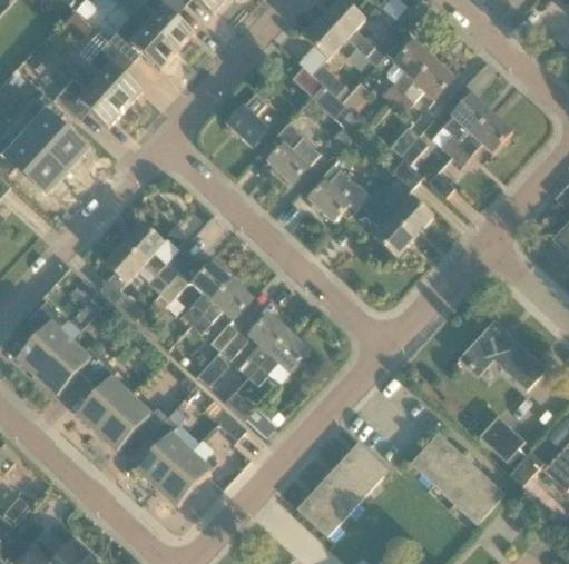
[(84,0),(76,9),(86,19),(97,6),(90,0),(84,0)]
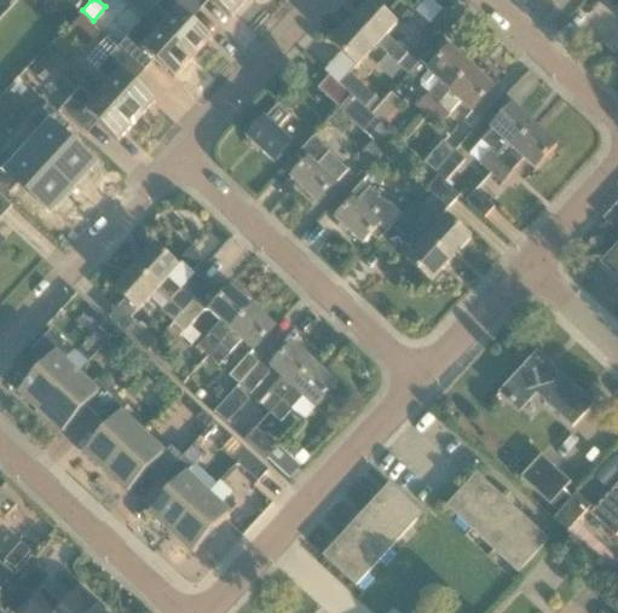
[(185,13),(196,3),(194,0),(157,0),(155,4),(168,16),(160,25),(192,57),(211,36),(185,13)]
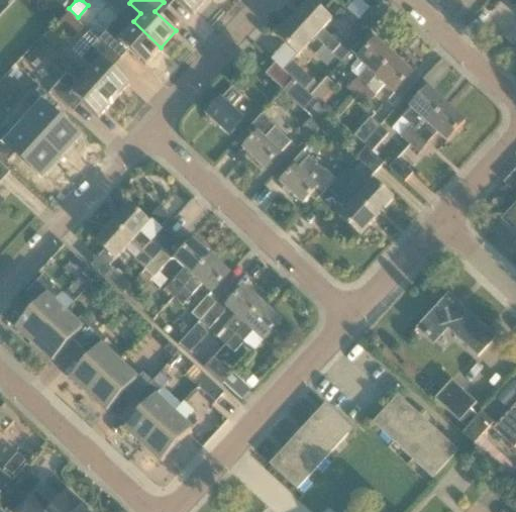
[(162,0),(164,2),(165,0),(180,0),(193,12),(204,0),(162,0)]
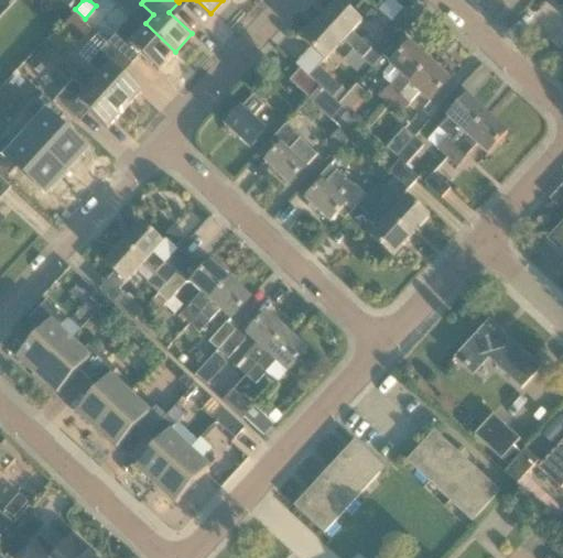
[(370,46),(352,29),(361,19),(342,0),(337,0),(321,18),(354,47),(371,65),(390,44),(380,35),(370,46)]
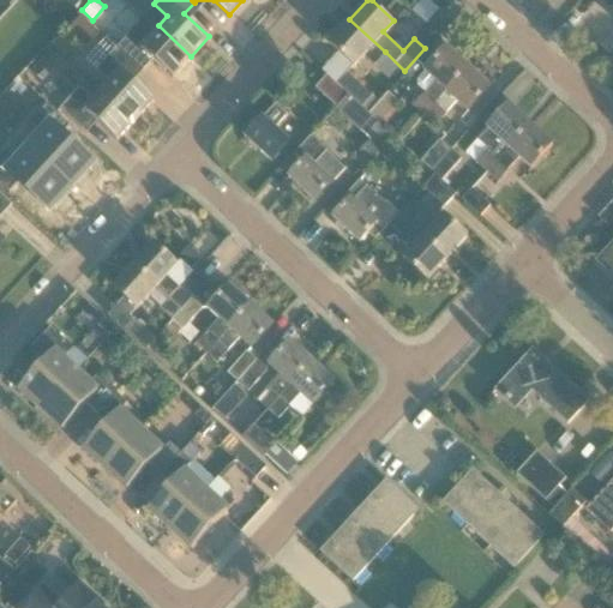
[(391,11),(402,20),(409,12),(398,2),(391,11)]
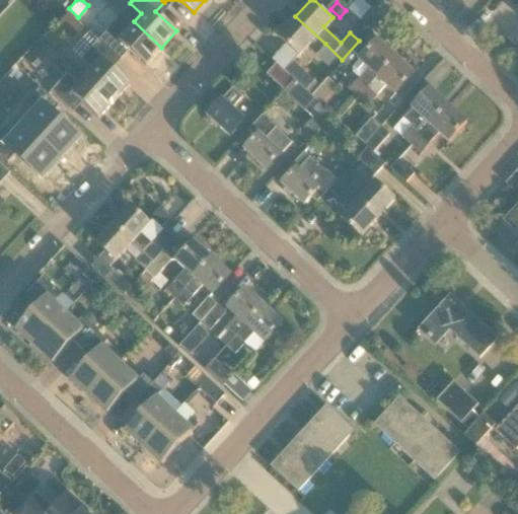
[(55,23),(71,39),(83,25),(67,10),(55,23)]
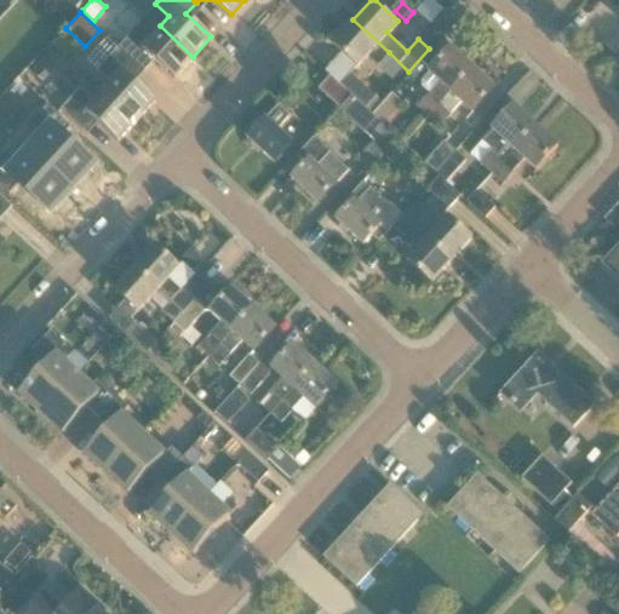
[(379,63),(389,52),(353,19),(333,41),(357,64),(368,52),(379,63)]
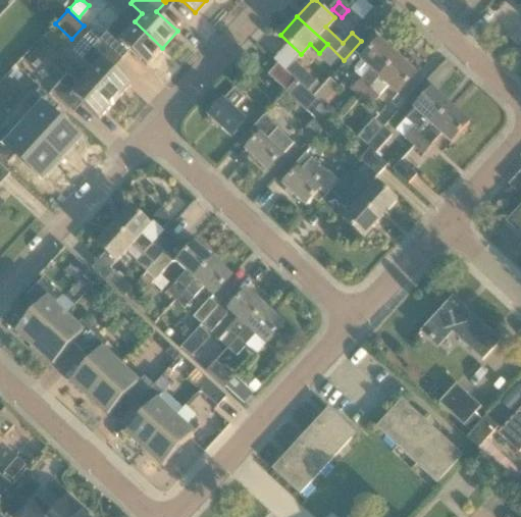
[(162,48),(135,21),(126,31),(114,19),(99,37),(117,54),(125,45),(147,64),(162,48)]
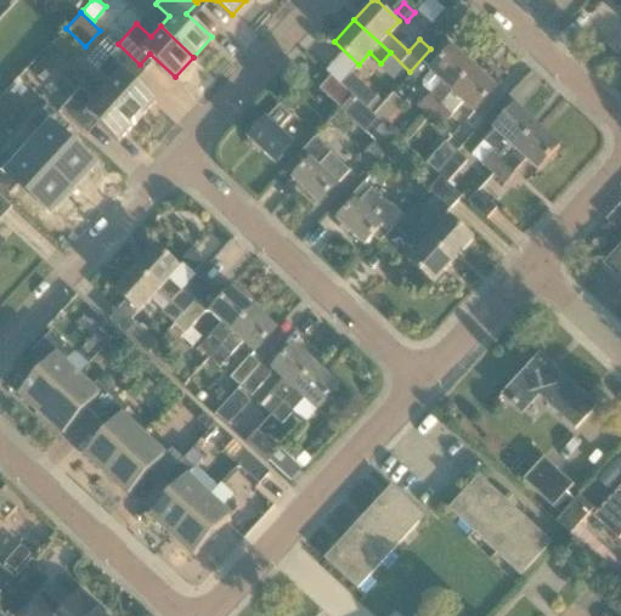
[(130,75),(140,65),(118,44),(107,56),(122,69),(111,80),(103,89),(136,119),(156,99),(130,75)]
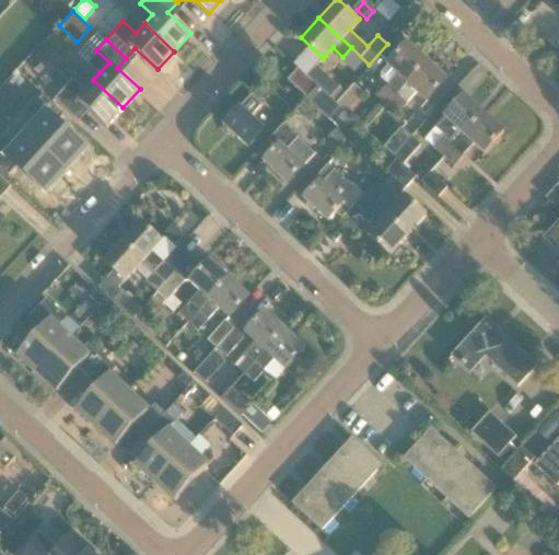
[(387,102),(427,58),(407,39),(387,61),(387,62),(381,70),(381,74),(388,81),(377,92),(387,102)]
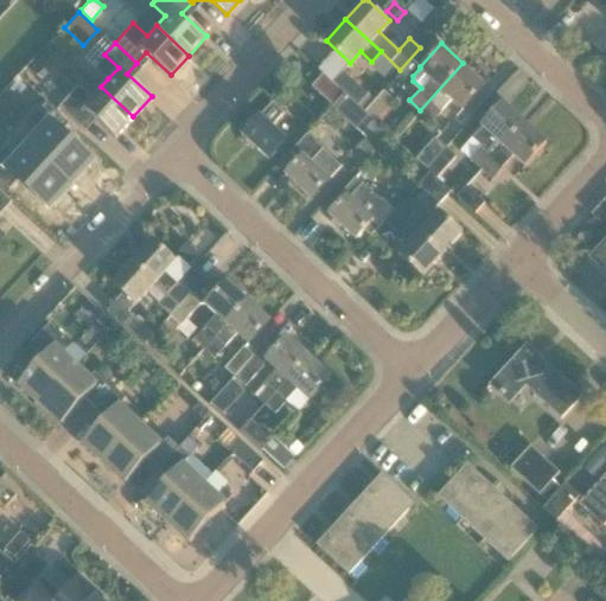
[(49,45),(39,56),(52,66),(62,56),(49,45)]
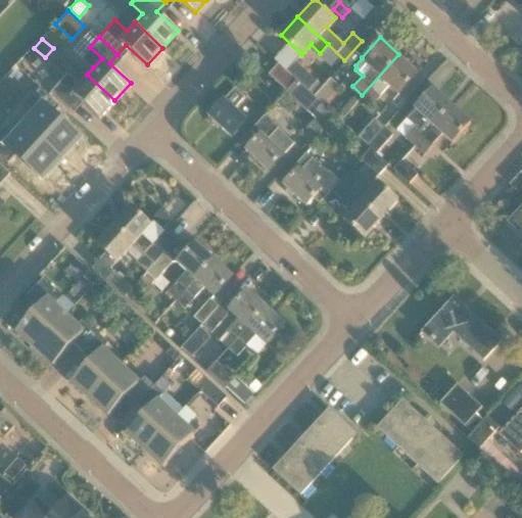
[(90,47),(82,56),(93,67),(102,58),(90,47)]
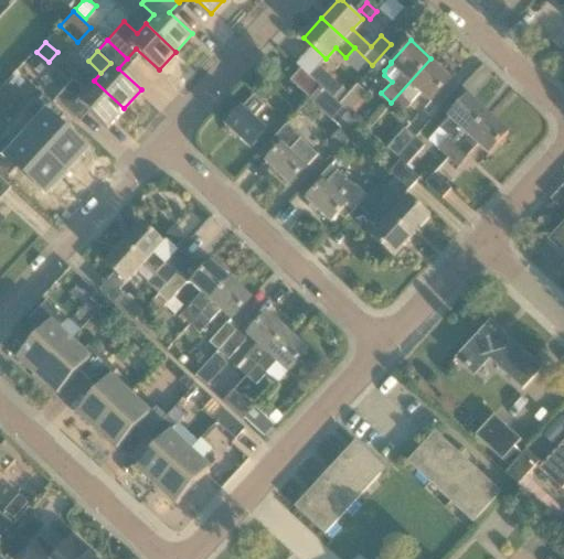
[(431,99),(450,77),(431,58),(391,103),(401,110),(421,89),(431,99)]
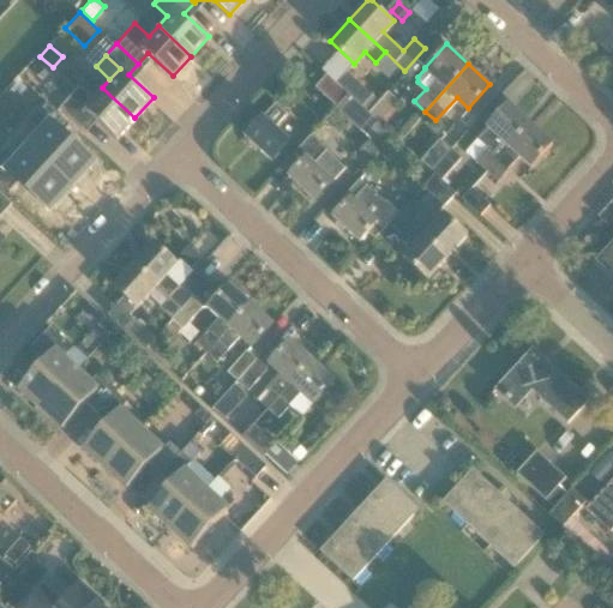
[(367,109),(378,98),(346,68),(336,80),(347,90),(367,109)]
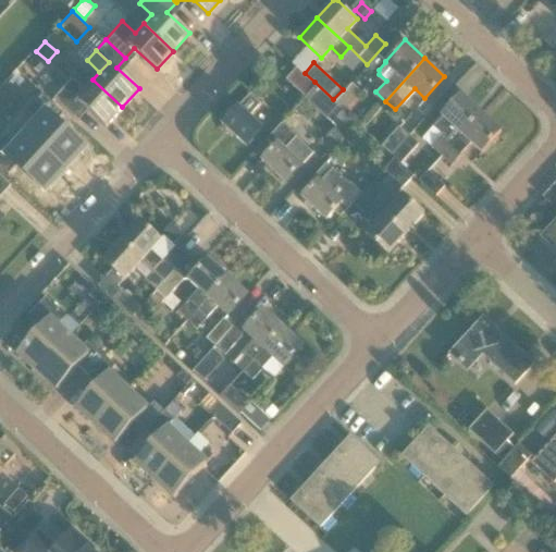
[(286,75),(305,93),(314,82),(305,73),(296,65),(286,75)]
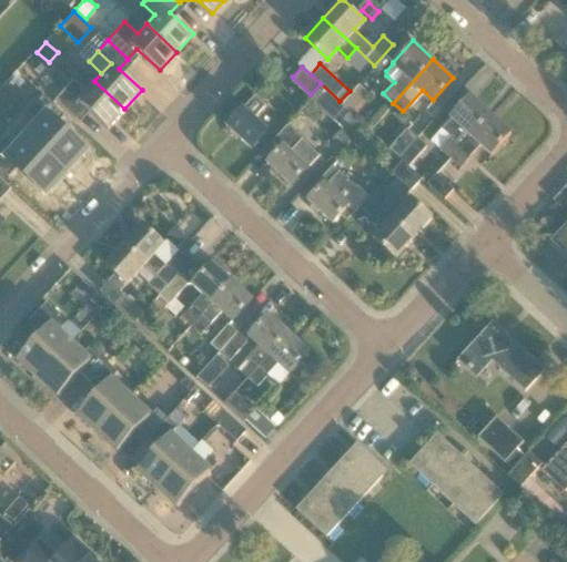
[(124,109),(94,81),(85,90),(73,79),(56,98),(76,116),(84,105),(108,126),(124,109)]
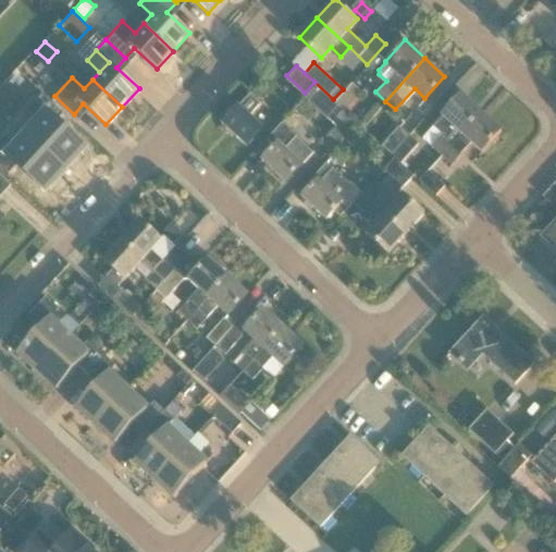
[(351,80),(343,89),(333,99),(343,109),(361,88),(351,80)]
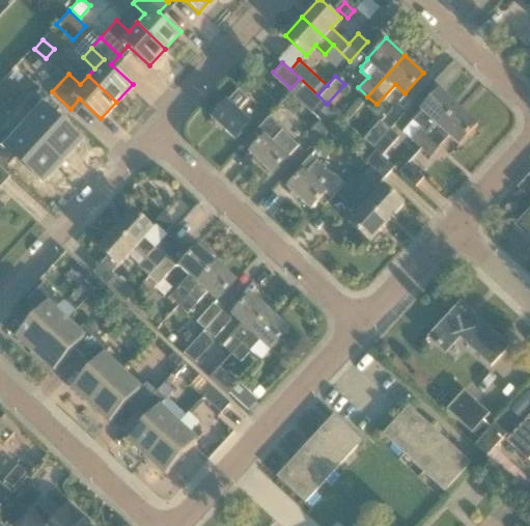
[(34,108),(22,121),(62,159),(80,140),(67,129),(71,126),(57,113),(54,116),(51,113),(61,102),(42,83),(26,101),(34,108)]
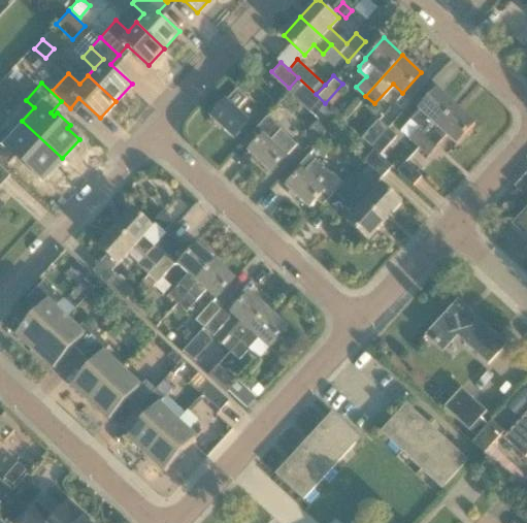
[(209,115),(233,135),(248,120),(235,107),(246,96),(237,87),(226,99),(225,98),(209,115)]
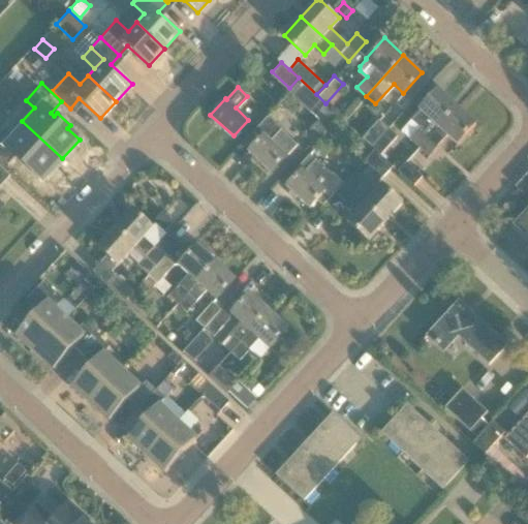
[(420,145),(457,103),(438,87),(420,108),(410,118),(421,126),(411,136),(420,145)]
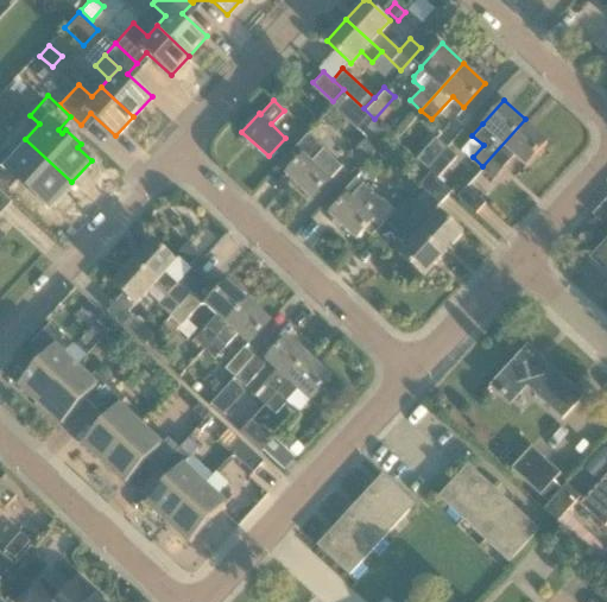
[(525,163),(547,139),(525,119),(482,166),(493,176),(514,153),(525,163)]
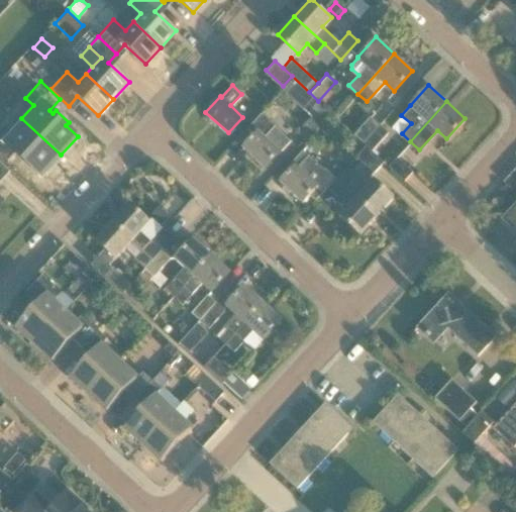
[(304,122),(313,130),(329,111),(320,103),(304,122)]
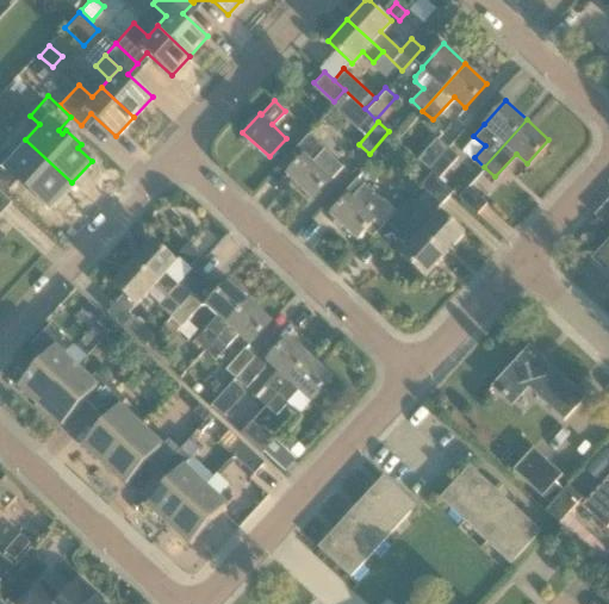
[(286,173),(314,197),(343,164),(323,147),(324,147),(308,131),(291,150),(300,159),(286,173)]
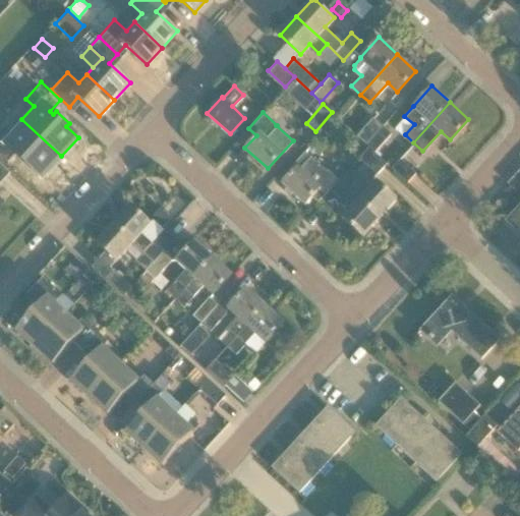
[(365,140),(382,123),(372,115),(356,132),(365,140)]
